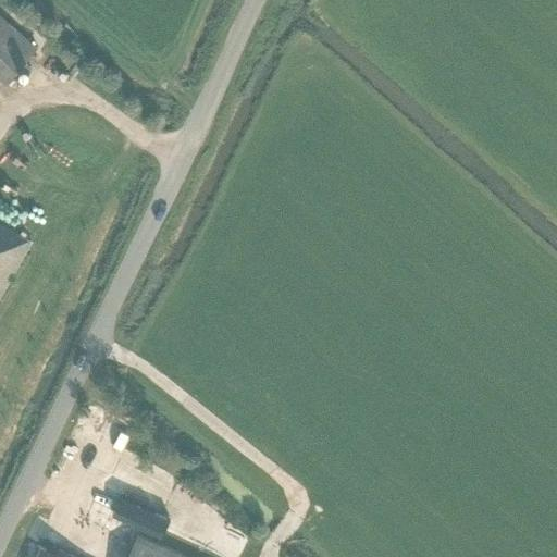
[(0,79),(7,85),(36,49),(0,16),(0,79)]
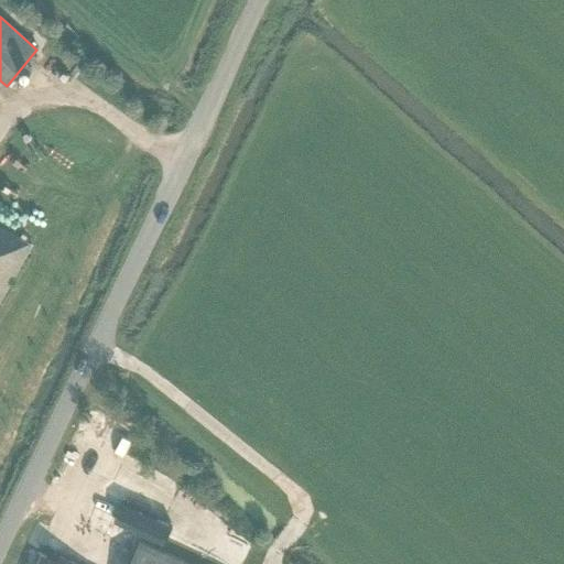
[(0,299),(31,245),(0,227),(0,299)]
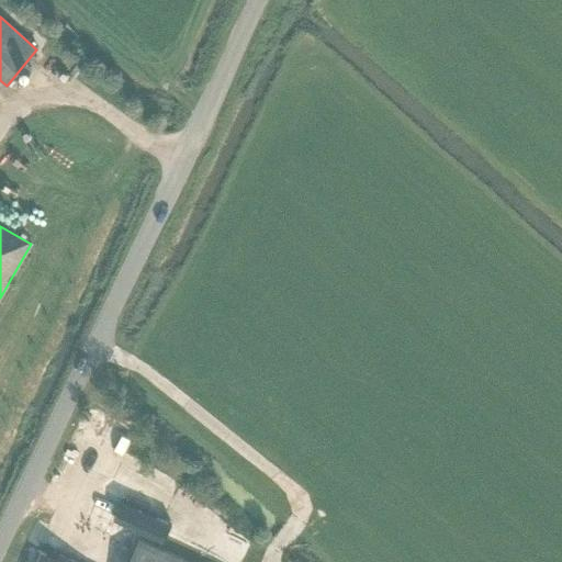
[(156,501),(108,478),(83,526),(114,539),(119,529),(137,537),(156,501)]
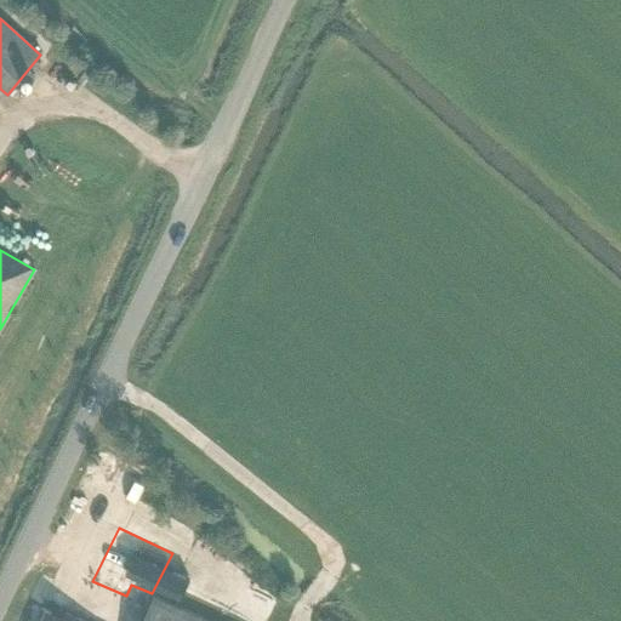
[(142,620),(204,620),(154,597),(142,620)]
